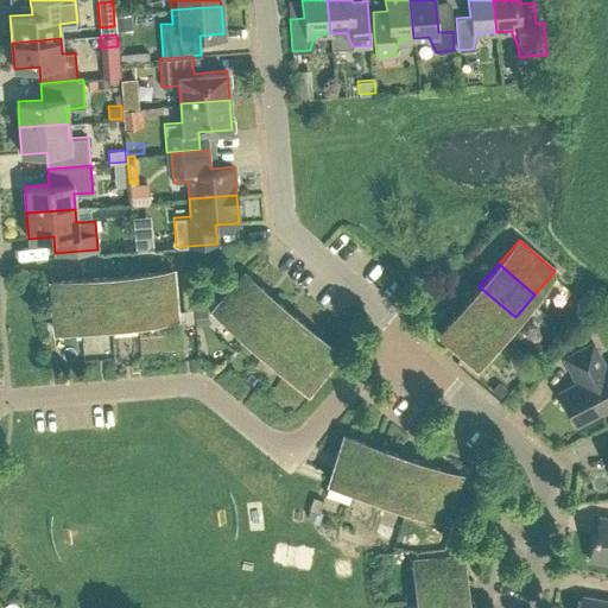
[(171,272),(147,274),(151,318),(176,317),(175,310),(171,272)]
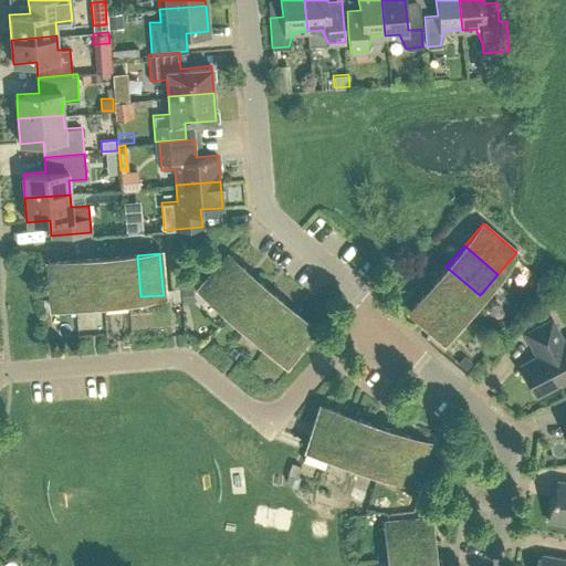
[(199,289),(220,306),(249,273),(227,254),(199,289)]
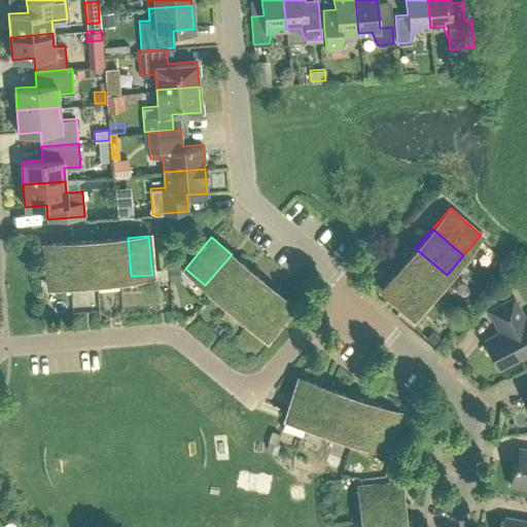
[(128,238),(100,240),(103,279),(131,276),(128,238)]
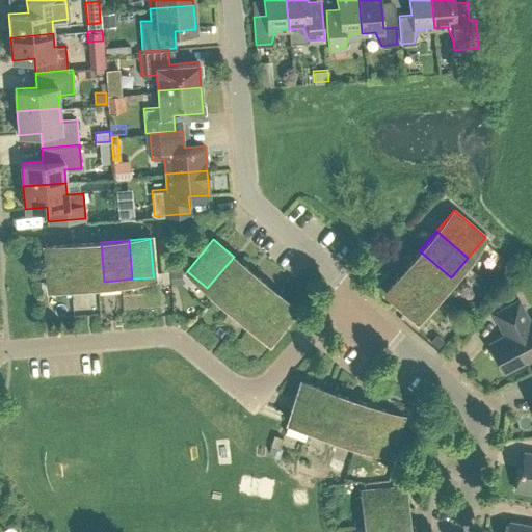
[(101,242),(79,244),(82,283),(104,282),(101,242)]
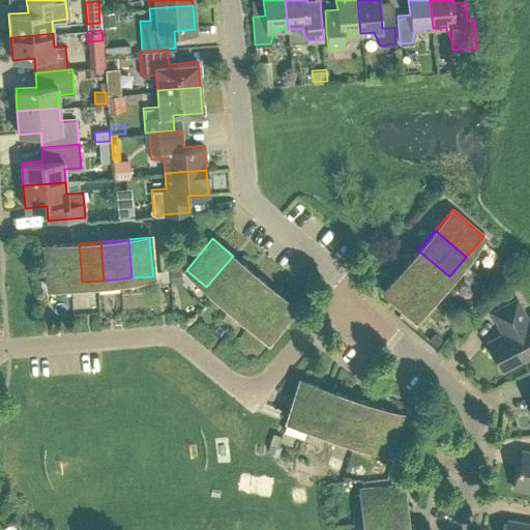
[(79,243),(58,245),(59,254),(59,262),(60,269),(60,275),(61,284),(82,282),(79,243)]
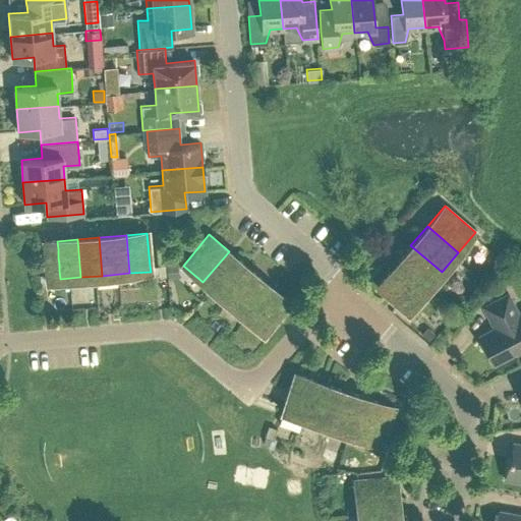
[(57,241),(45,242),(45,250),(58,249),(57,241)]
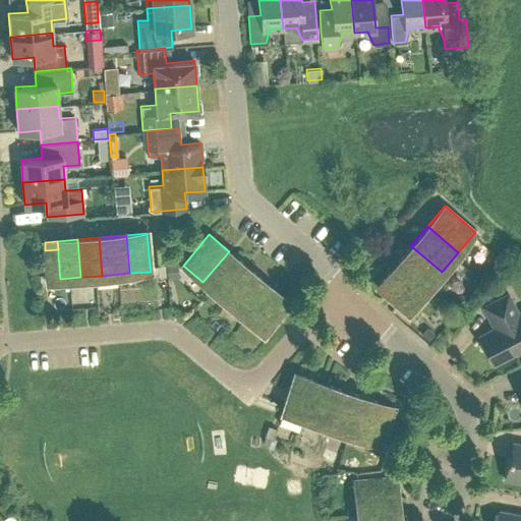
[(410,245),(394,266),(424,292),(442,272),(410,245)]
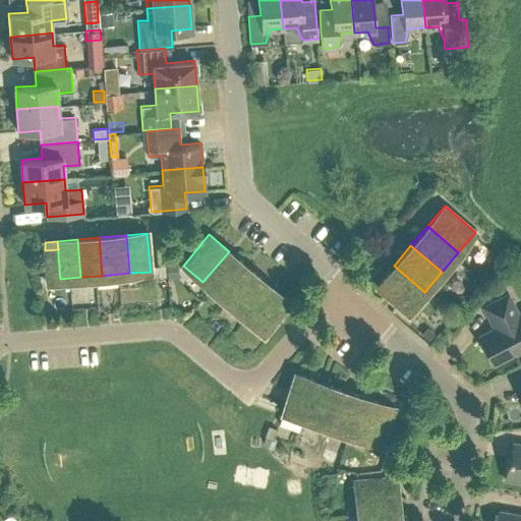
[(58,249),(45,250),(46,259),(58,257),(58,249)]
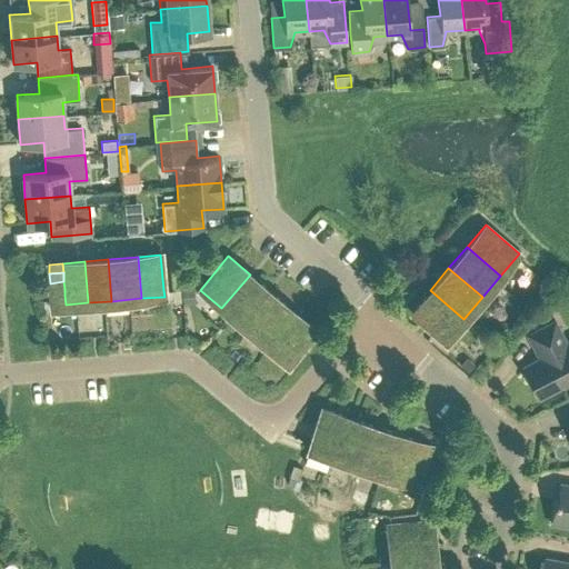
[(221,308),(243,327),(272,292),(250,275),(221,308)]
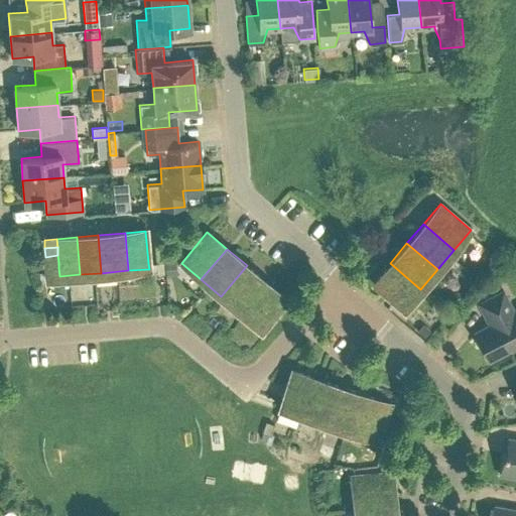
[(171,261),(163,261),(164,274),(172,273),(171,261)]
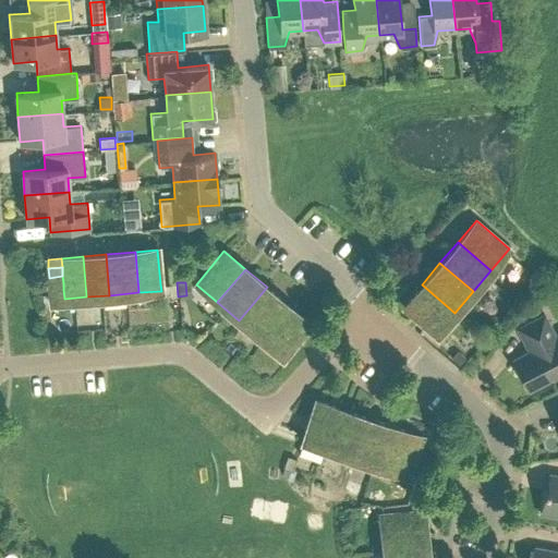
[(177,283),(161,284),(161,291),(170,290),(170,296),(177,295),(177,283)]
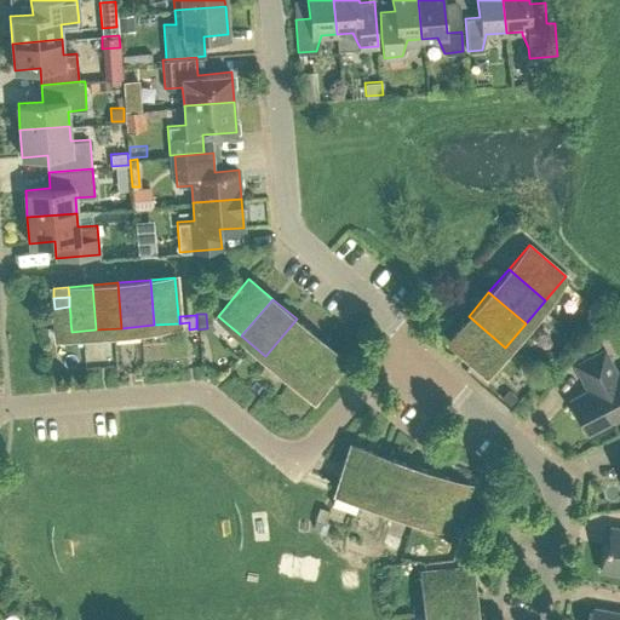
[(505,348),(469,316),(448,340),(484,372),(505,348)]
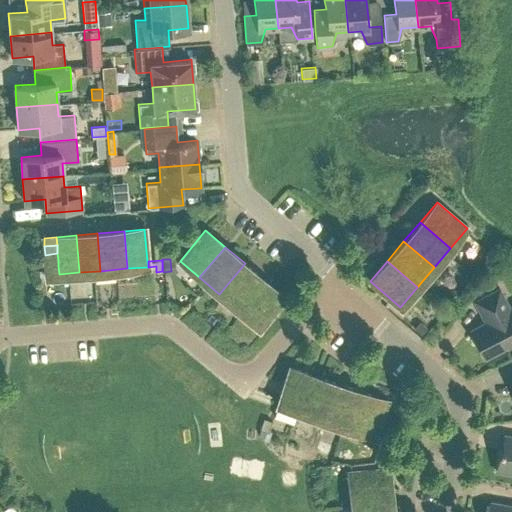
[(219,294),(239,311),(264,280),(245,263),(219,294)]
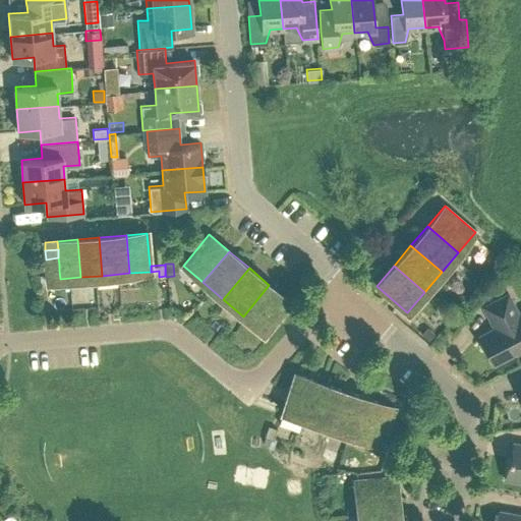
[(59,271),(47,272),(48,280),(60,279),(59,271)]
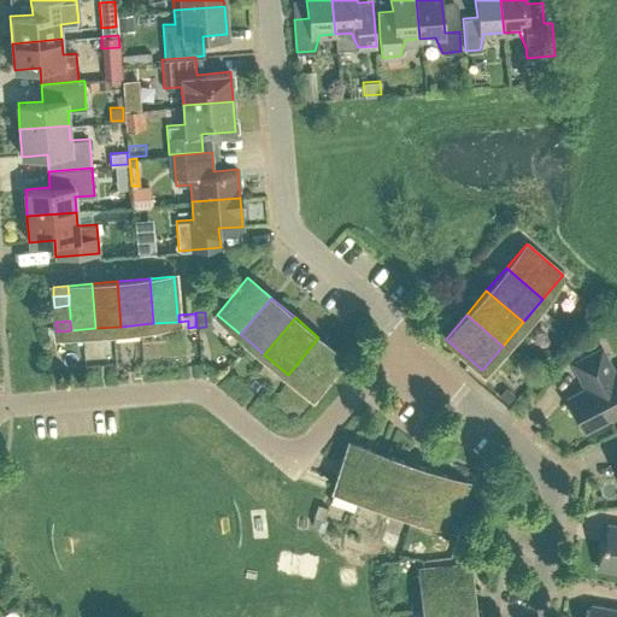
[(318,338),(288,375),(311,394),(342,358),(318,338)]
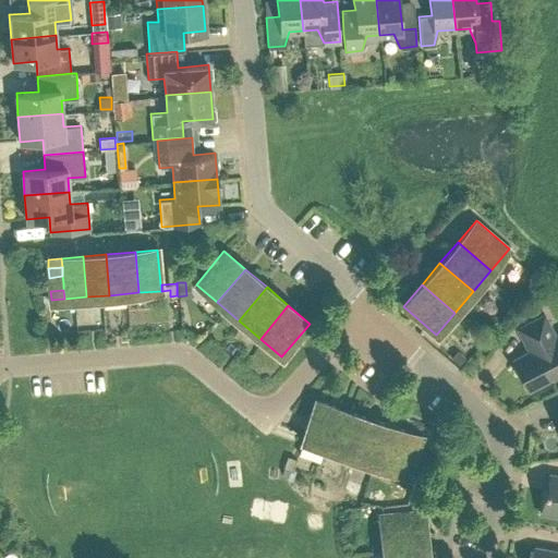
[(557,334),(556,336),(544,313),(517,327),(525,343),(529,342),(532,348),(512,359),(513,361),(518,359),(531,385),(528,387),(529,389),(557,375),(557,376),(557,375),(557,334)]
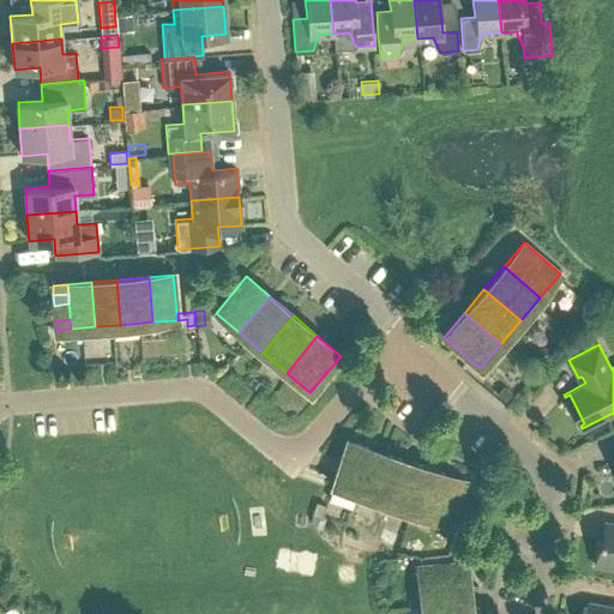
[(332,485),(361,494),(377,450),(348,439),(332,485)]
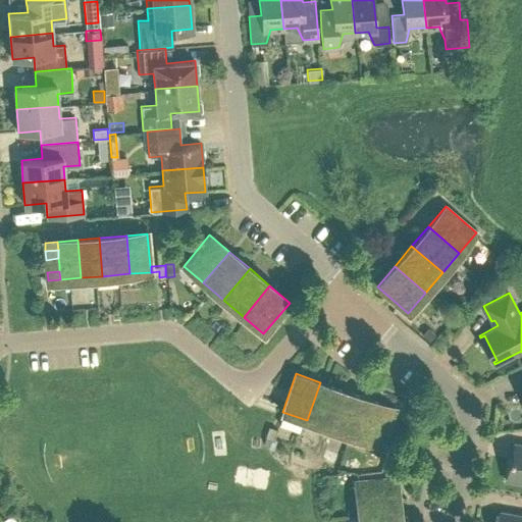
[(307,420),(331,429),(345,390),(320,382),(307,420)]
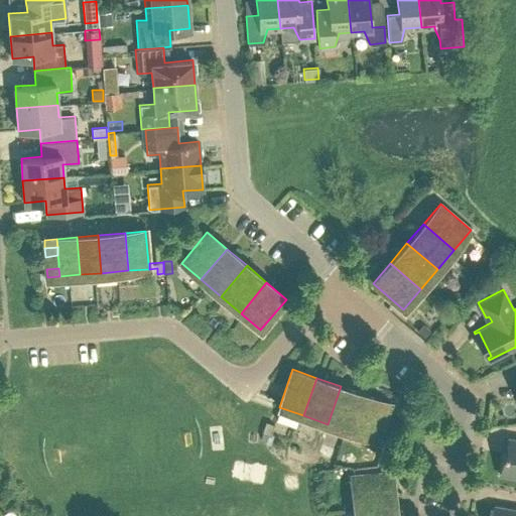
[(328,424),(353,432),(366,394),(341,386),(328,424)]
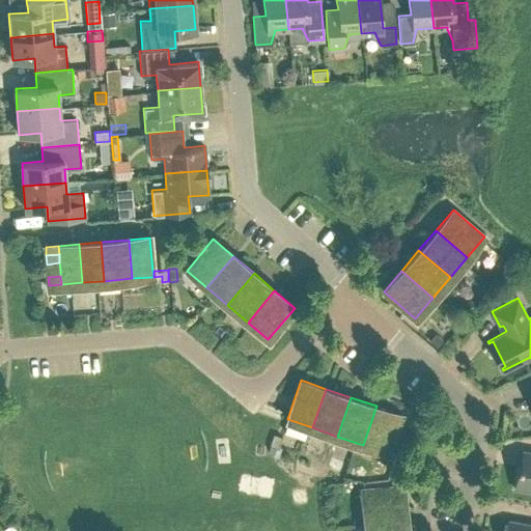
[(376,406),(363,445),(388,454),(401,415),(376,406)]
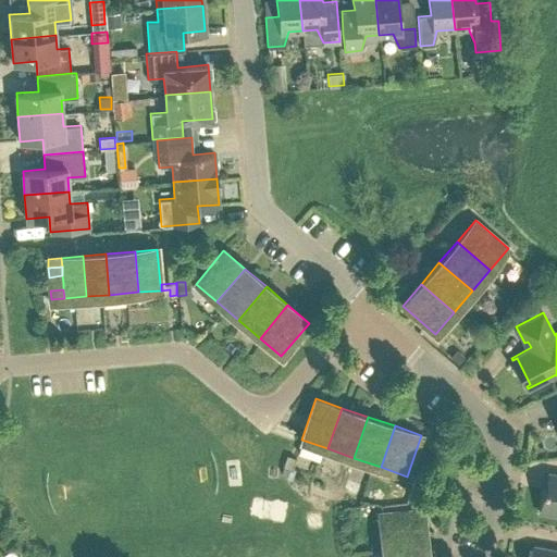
[(286,455),(282,466),(283,466),(291,469),(292,468),(295,458),(286,455)]
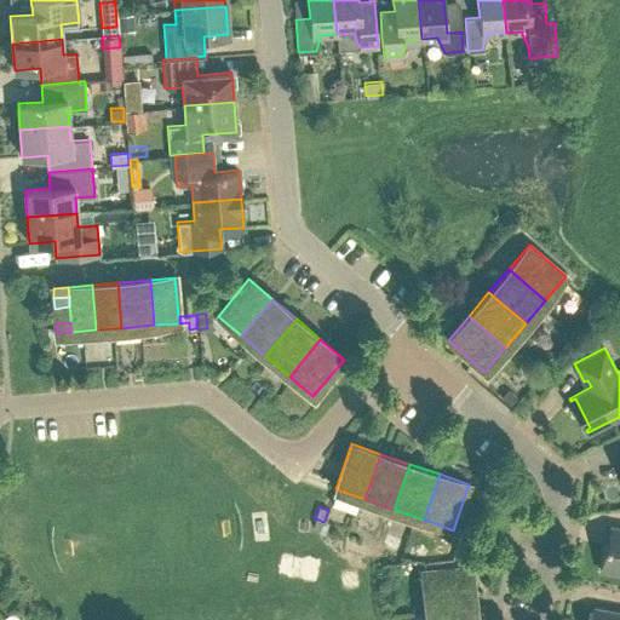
[(619,527),(610,526),(607,544),(604,544),(600,569),(619,573),(619,527)]
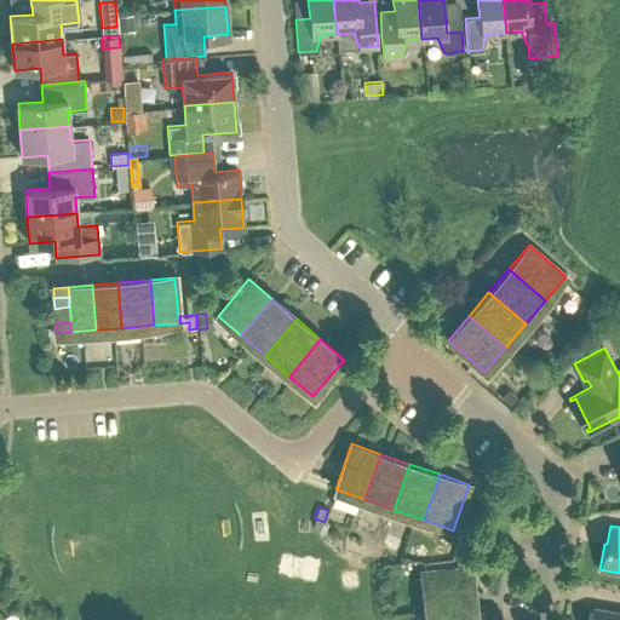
[(422,572),(425,602),(474,597),(470,566),(422,572)]
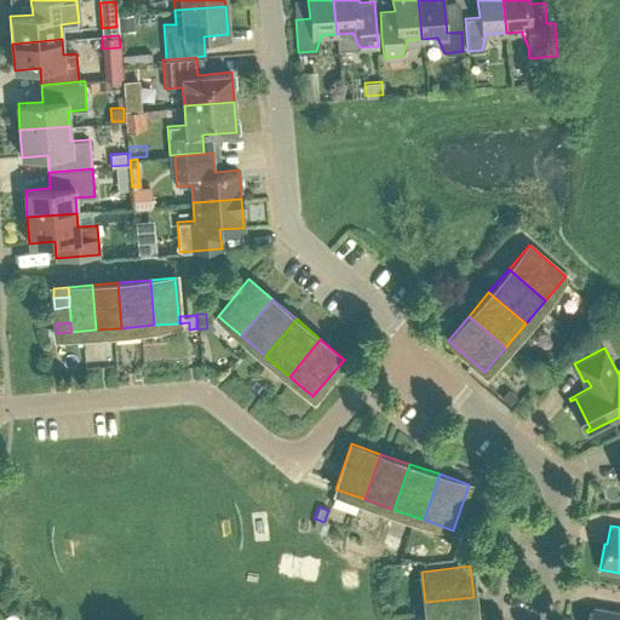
[(382,592),(409,598),(414,578),(385,572),(382,592)]
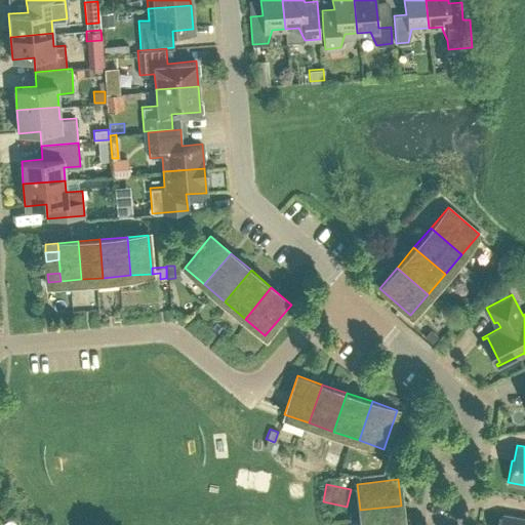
[(360,510),(361,524),(402,524),(401,506),(360,510)]
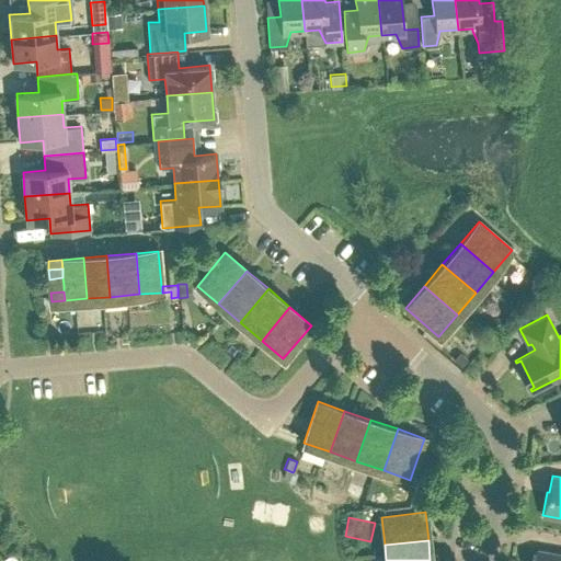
[(535,560),(560,560),(560,552),(537,549),(535,560)]
